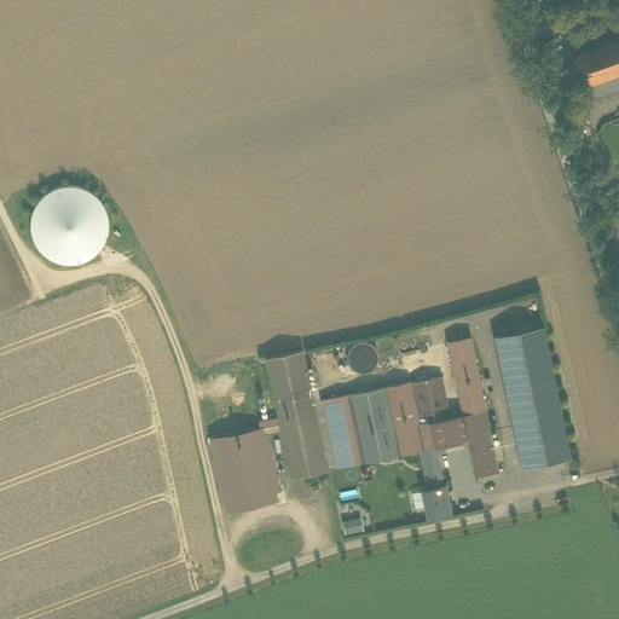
[(618,39),(576,56),(585,84),(588,84),(618,71),(618,39)]
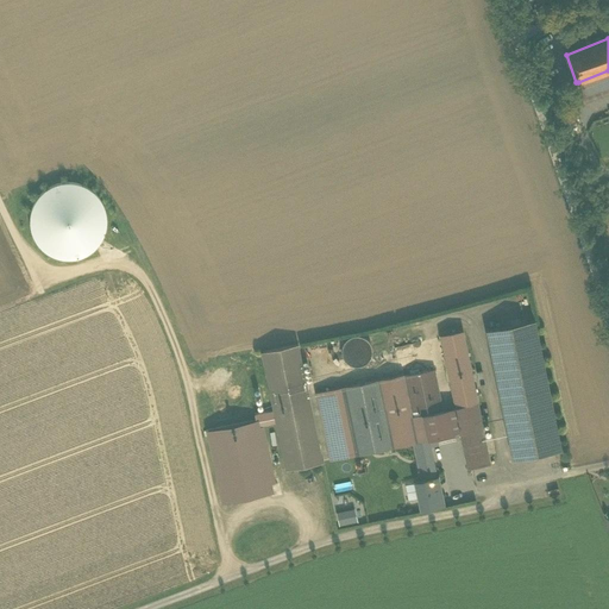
[(608,70),(578,82),(585,102),(608,93),(608,70)]
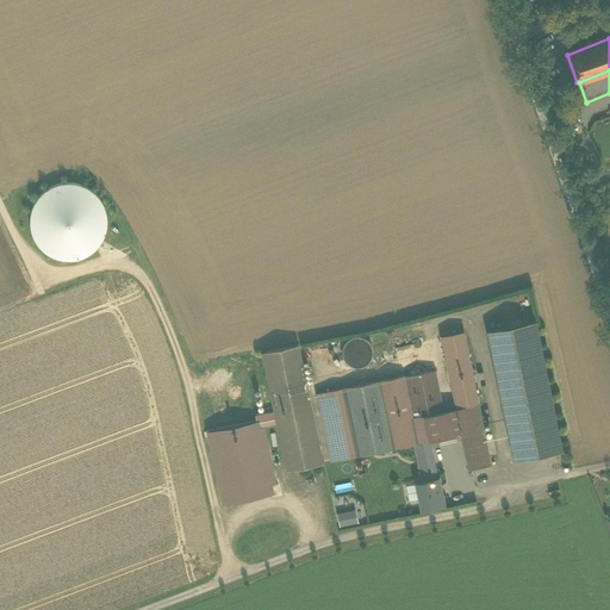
[(63,181),(50,185),(41,193),(32,204),(29,216),(30,229),(33,241),(43,250),(54,257),(67,260),(79,259),(91,253),(100,243),(106,232),(107,219),(105,206),(98,195),(88,187),(76,182),(63,181)]
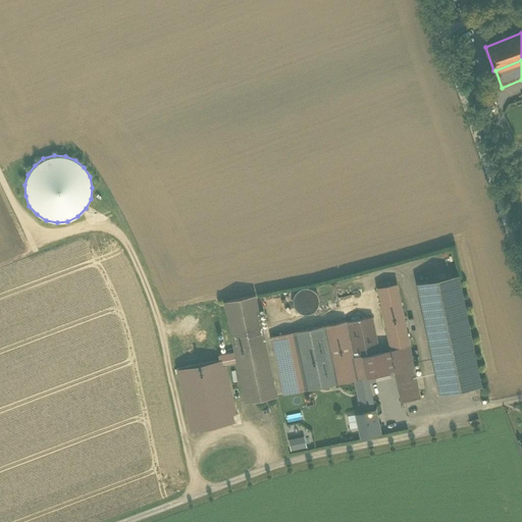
[(417,283),(439,394),(480,385),(457,275),(417,283)]
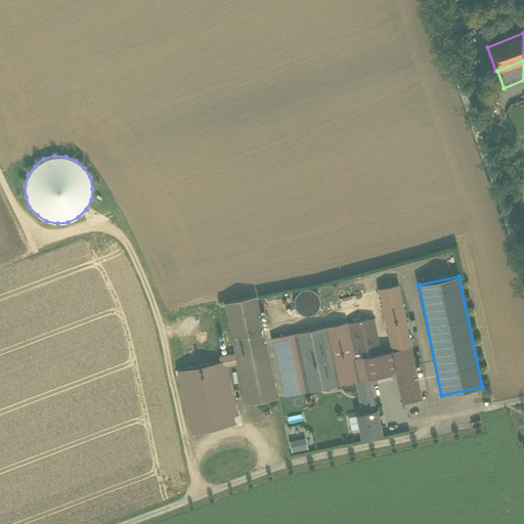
[(379,290),(391,350),(410,347),(397,286),(379,290)]
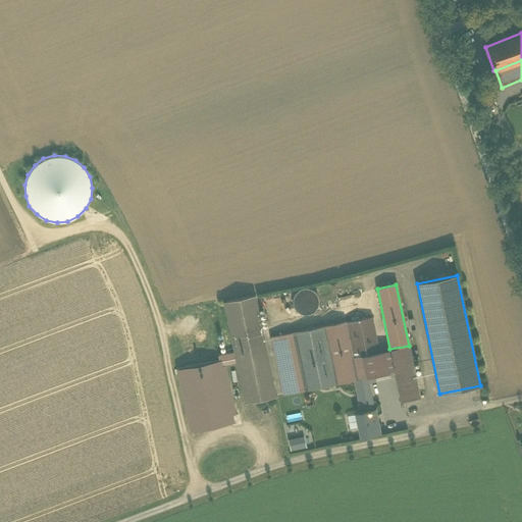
[(295,294),(293,304),(298,312),(308,314),(316,309),(319,299),(313,291),(303,288),(295,294)]
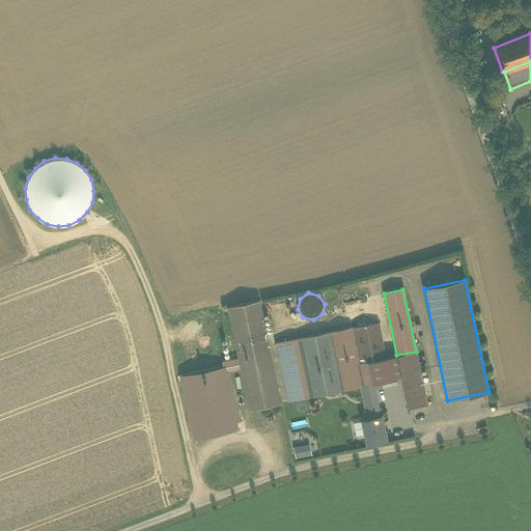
[(241,368),(249,409),(280,402),(259,301),(228,307),(239,358),(241,368)]
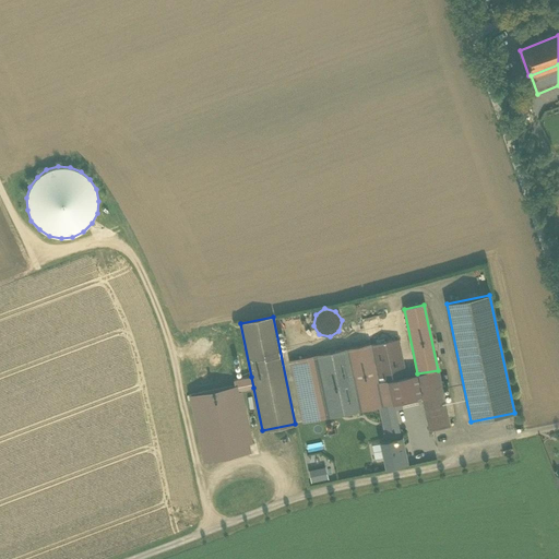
[(397,339),(370,345),(383,405),(391,404),(423,397),(442,393),(438,370),(417,373),(406,377),(397,339)]
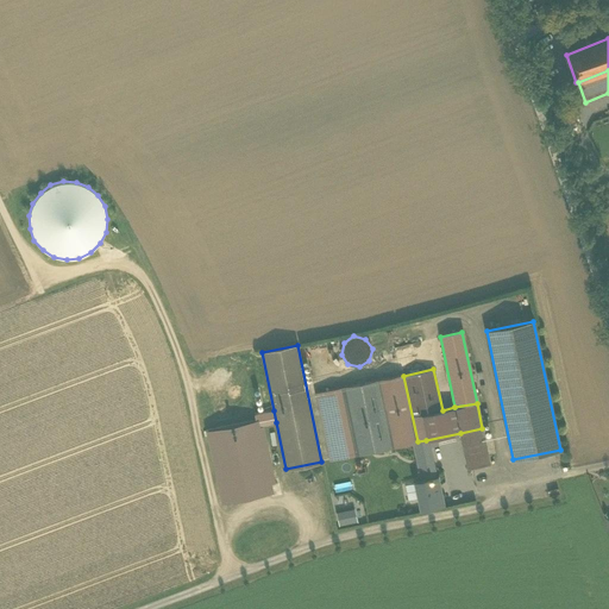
[(393,446),(413,443),(418,441),(403,376),(403,375),(378,380),(393,446)]
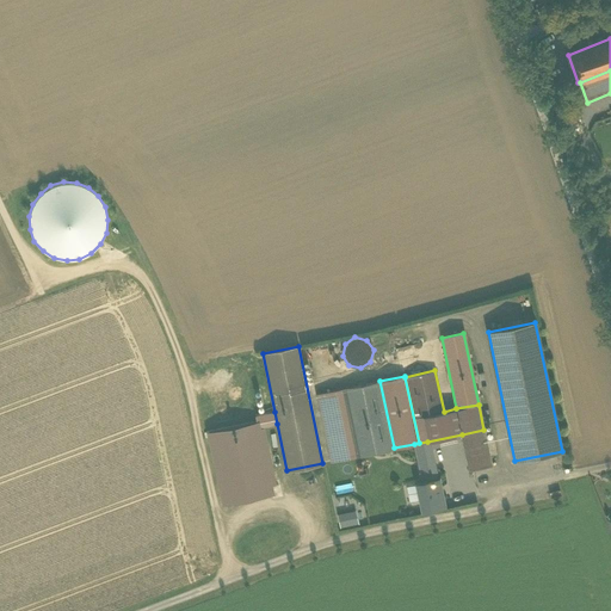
[(344,389),(357,456),(394,448),(380,381),(344,389)]
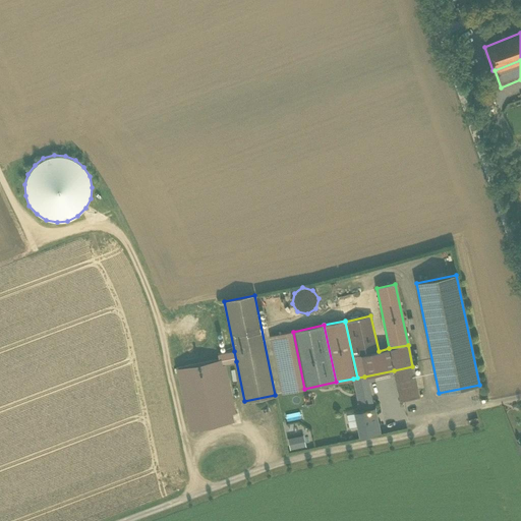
[(304,389),(293,332),(270,336),(282,393),(304,389)]
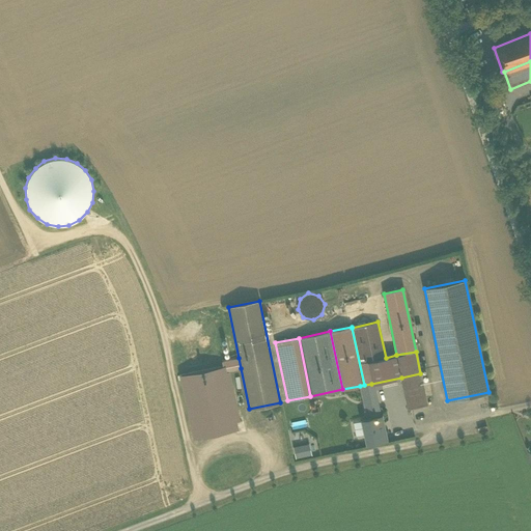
[(239,358),(221,361),(223,367),(223,366),(224,371),(241,368),(239,358)]
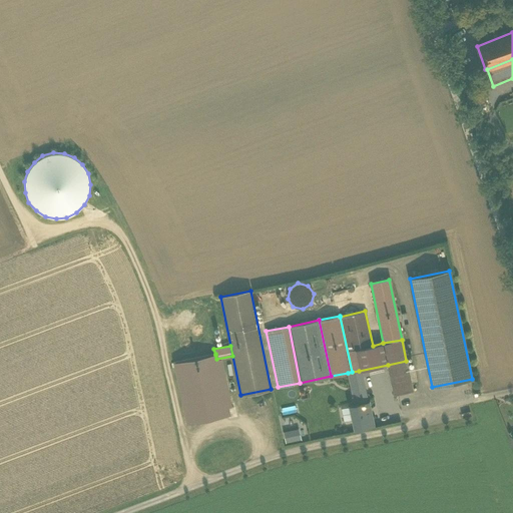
[(215,355),(175,363),(187,422),(228,414),(216,359),(215,354),(215,355)]
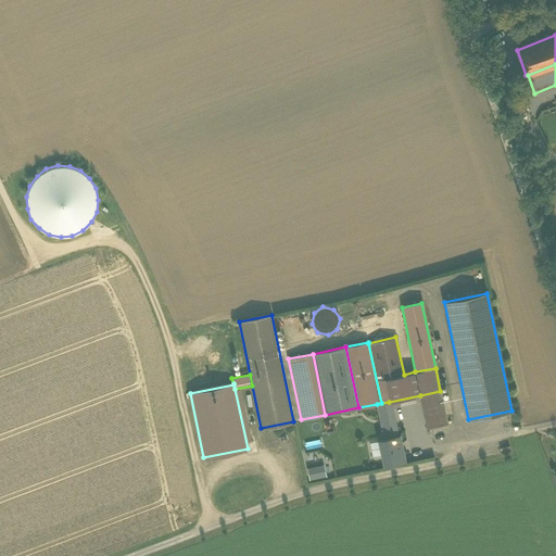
[(440,391),(420,395),(427,427),(447,424),(440,391)]
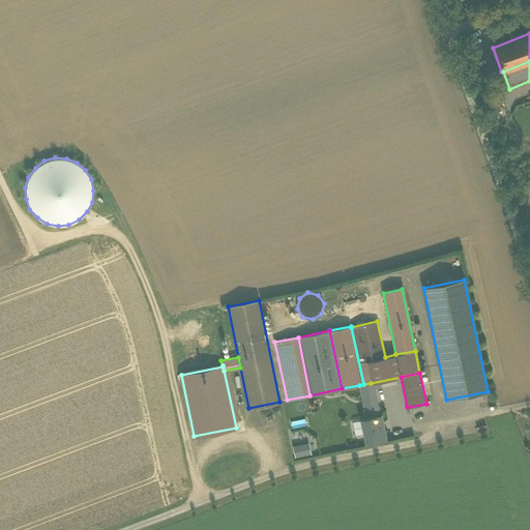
[(359,385),(362,398),(373,395),(371,383),(363,384),(359,385)]
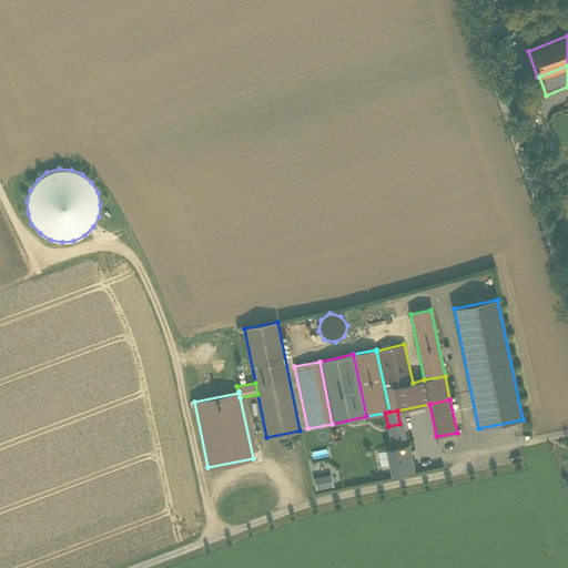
[(388,426),(393,448),(407,445),(405,434),(402,434),(399,424),(388,426)]
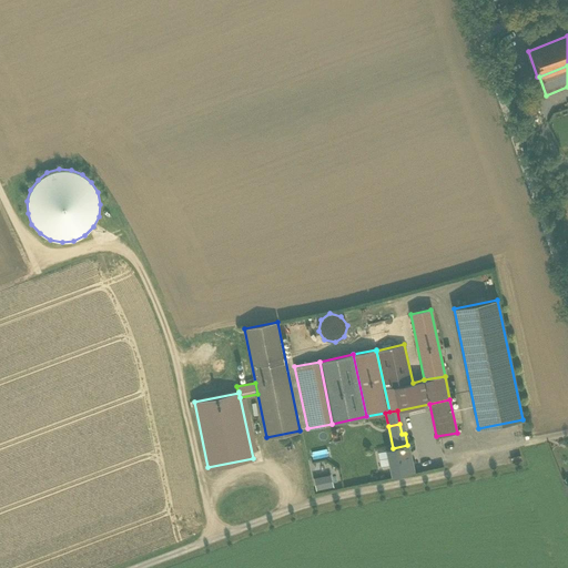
[(391,464),(393,474),(412,470),(408,454),(409,454),(408,445),(407,445),(393,448),(388,448),(388,449),(392,464),(391,464)]
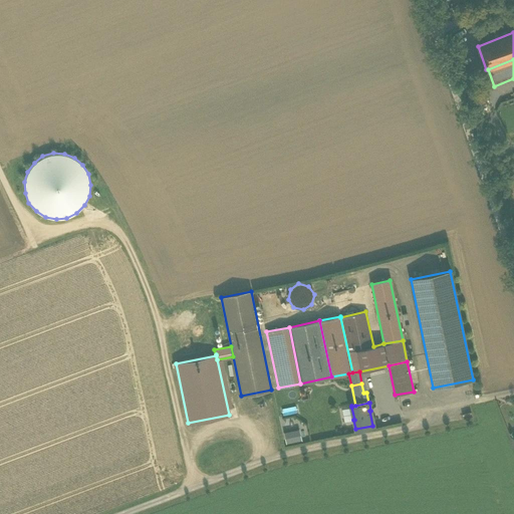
[(354,420),(351,407),(341,409),(344,422),(353,420),(354,420)]
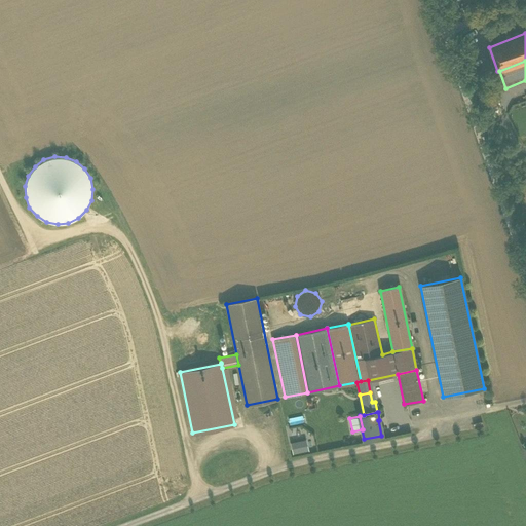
[(306,439),(290,443),(293,454),(308,451),(306,439)]
